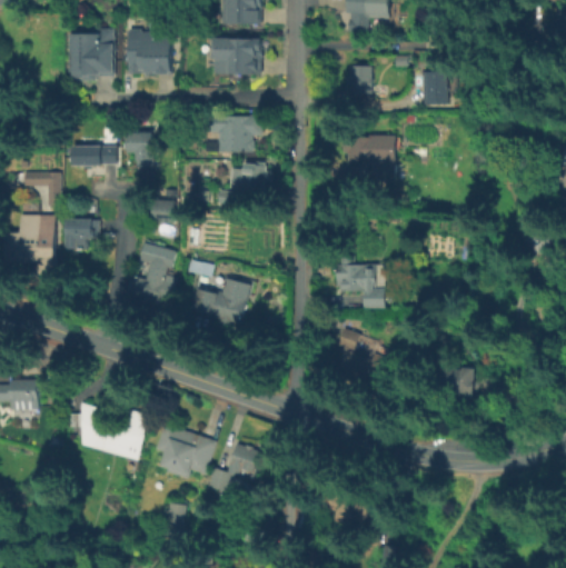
[(262,0),(262,11),(261,11),(261,27),(230,27),(230,25),(222,25),(222,0),(262,0)]
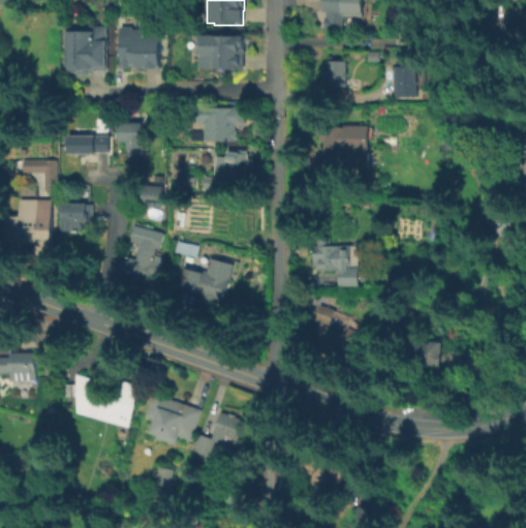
[(360,0),(360,17),(340,17),(340,24),(344,24),(344,28),(341,28),(341,29),(320,29),(320,17),(321,17),(322,10),(319,10),(319,0),(360,0)]
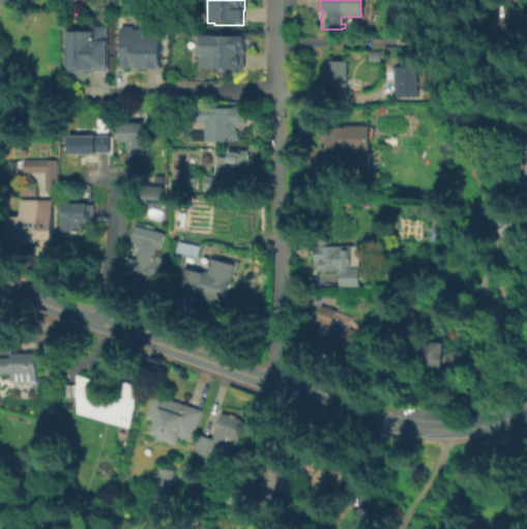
[(526,12),(526,40),(509,39),(511,16),(522,17),(522,12),(526,12)]
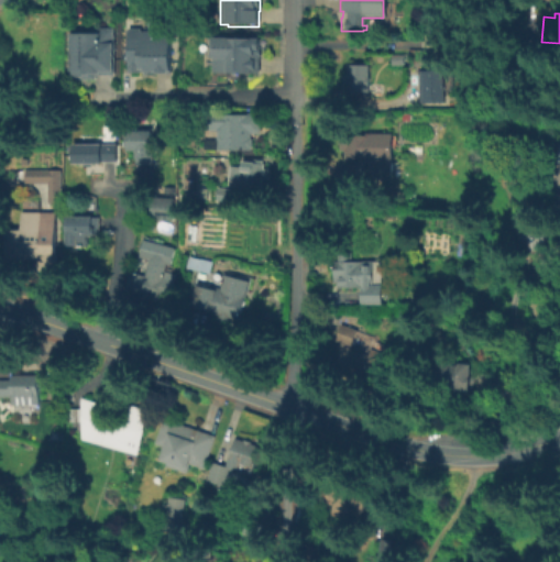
[(167,23),(167,34),(172,34),(172,74),(169,74),(168,77),(158,77),(158,74),(156,74),(156,77),(144,77),(144,74),(141,74),(141,76),(128,76),(128,31),(141,31),(141,34),(149,34),(149,23),(167,23)]
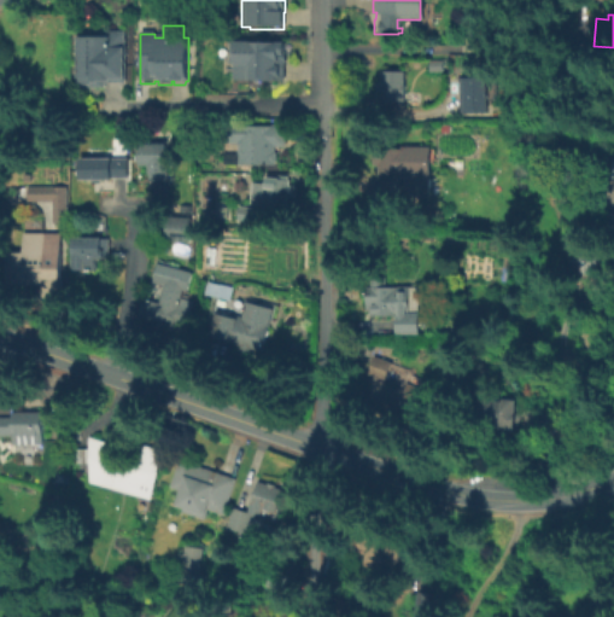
[(104,89),(79,89),(79,33),(123,33),(123,85),(104,85),(104,89)]
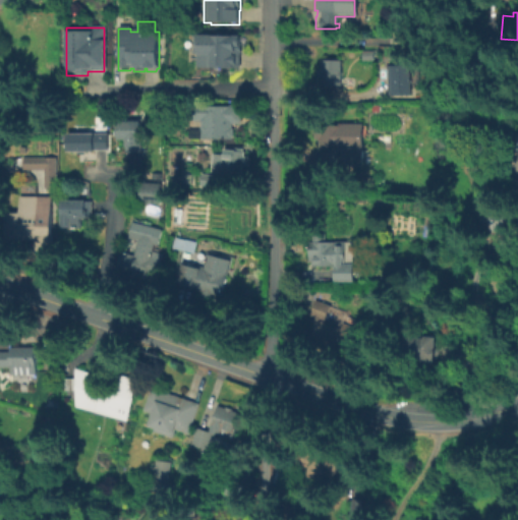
[(240,54),(240,70),(235,70),(235,72),(211,72),(211,70),(196,70),(196,56),(192,56),(192,39),(241,39),(241,54),(240,54)]
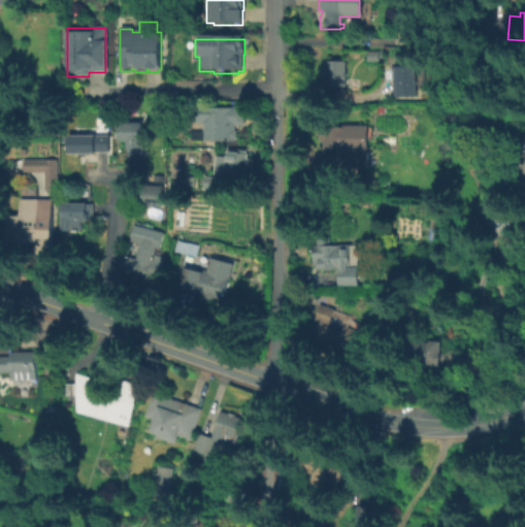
[(379,61),(366,61),(366,52),(379,52),(379,61)]
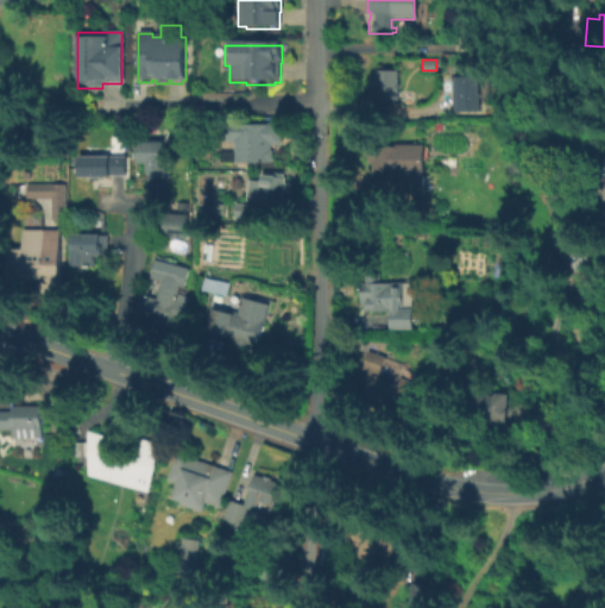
[(396,70),(396,82),(397,82),(397,94),(396,94),(396,101),(372,100),(372,89),(370,89),(370,80),(372,80),(372,70),(396,70)]
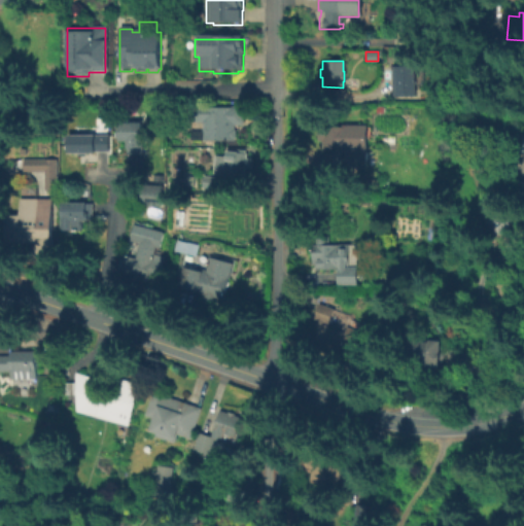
[(392,100),(393,70),(419,70),(419,100),(392,100)]
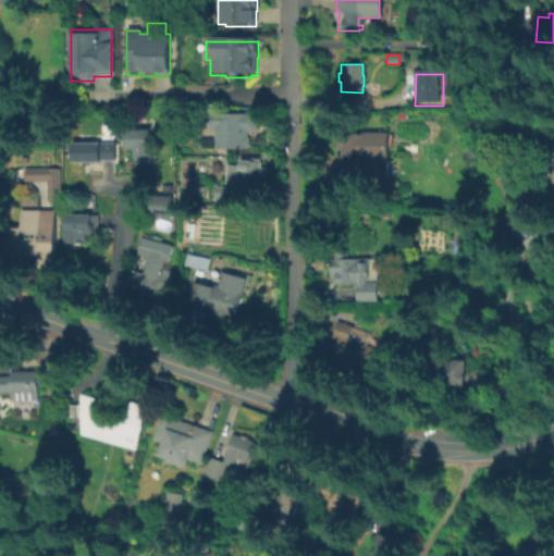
[(256,113),(256,132),(246,132),(246,136),(248,138),(248,146),(246,147),(246,149),(212,149),(212,113),(256,113)]
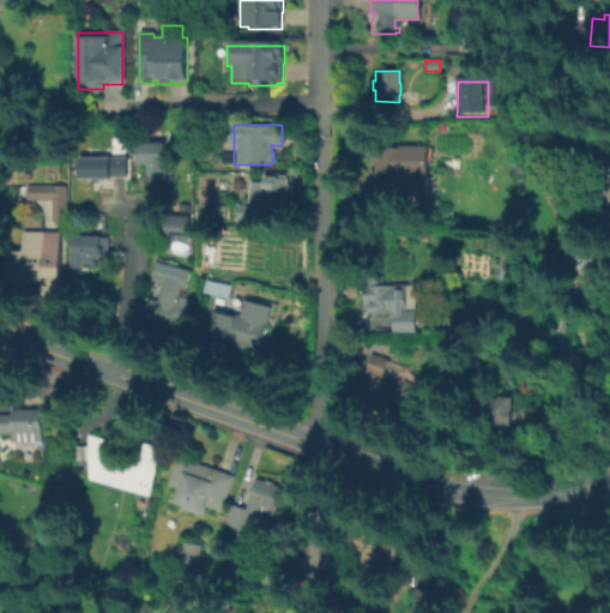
[(167,145),(167,181),(148,181),(148,168),(136,168),(136,155),(138,155),(138,146),(148,146),(148,145),(167,145)]
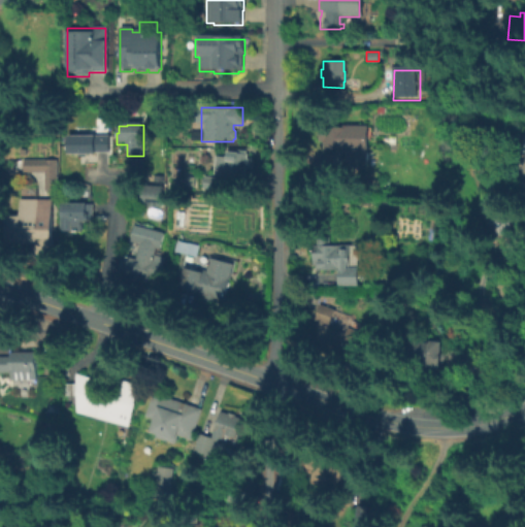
[(364,154),(364,171),(346,171),(346,154),(320,154),(320,128),(369,129),(369,154),(364,154)]
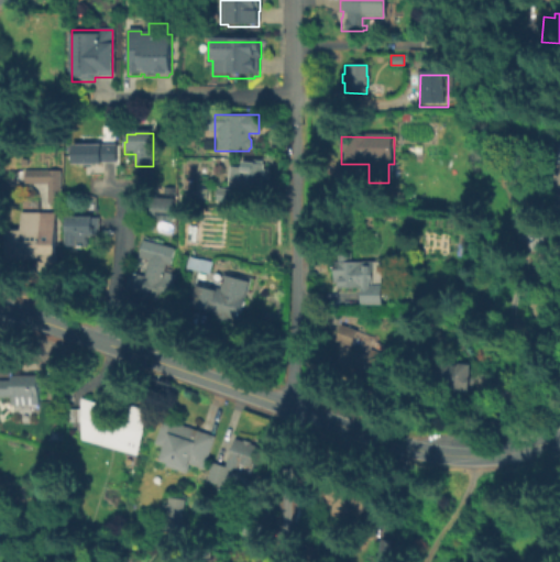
[(559,144),(559,151),(558,164),(548,162),(551,144),(559,144)]
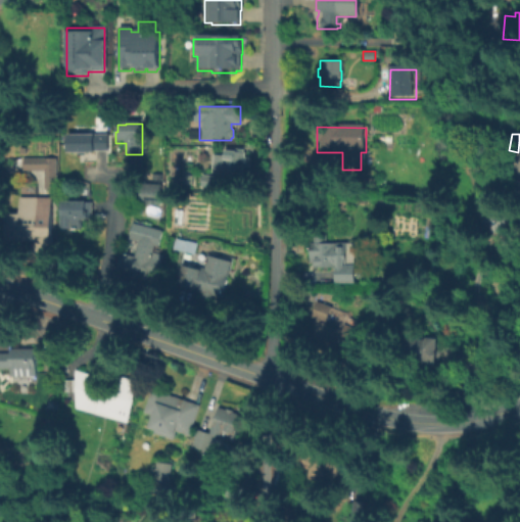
[(94,155),(67,155),(67,138),(93,138),(93,136),(108,136),(108,152),(94,152),(94,155)]
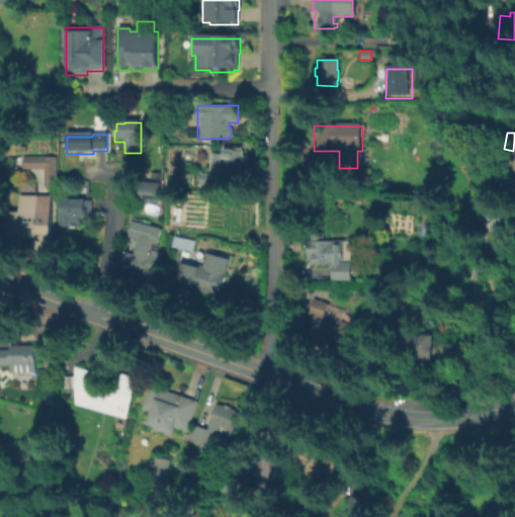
[(27,149),(20,150),(19,139),(26,139),(27,149)]
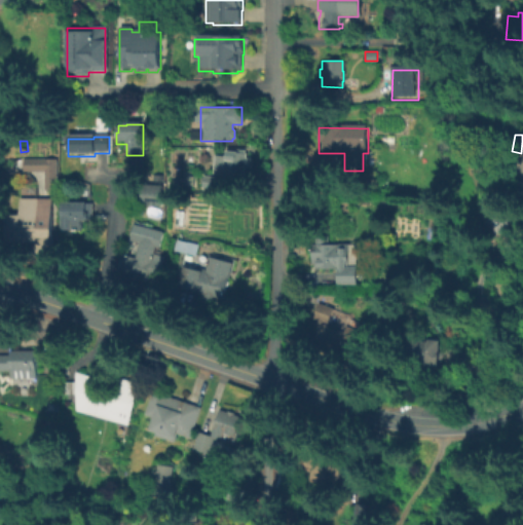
[(239,152),(236,178),(211,174),(213,154),(223,155),(224,150),(239,152)]
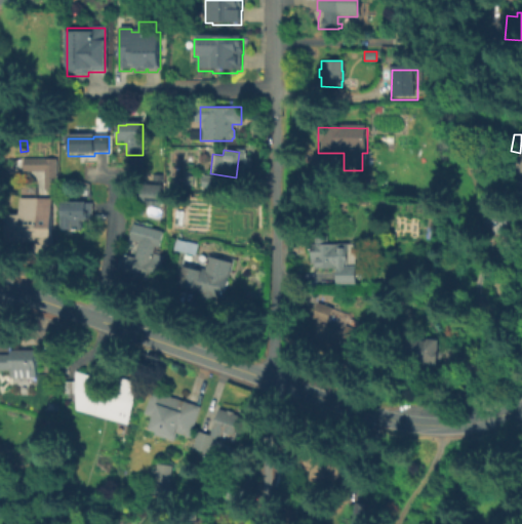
[(55,158),(55,189),(42,189),(42,170),(32,170),(32,158),(55,158)]
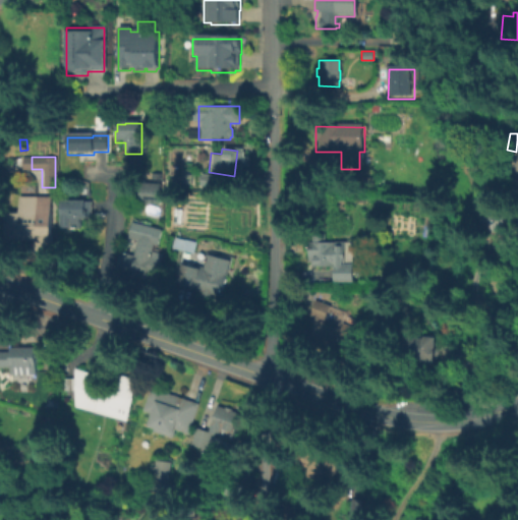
[(218,176),(216,188),(197,186),(199,174),(218,176)]
